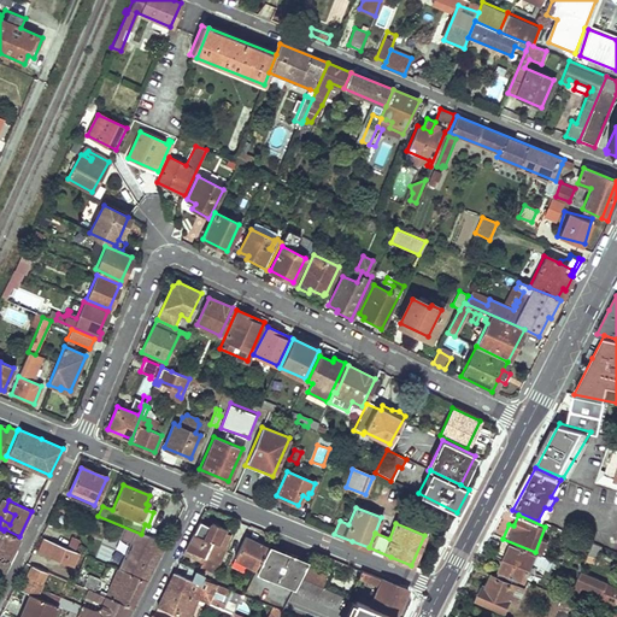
[(181,556),(199,564),(198,568),(211,575),(229,536),(222,533),(222,532),(210,526),(207,529),(204,528),(194,530),(181,556)]
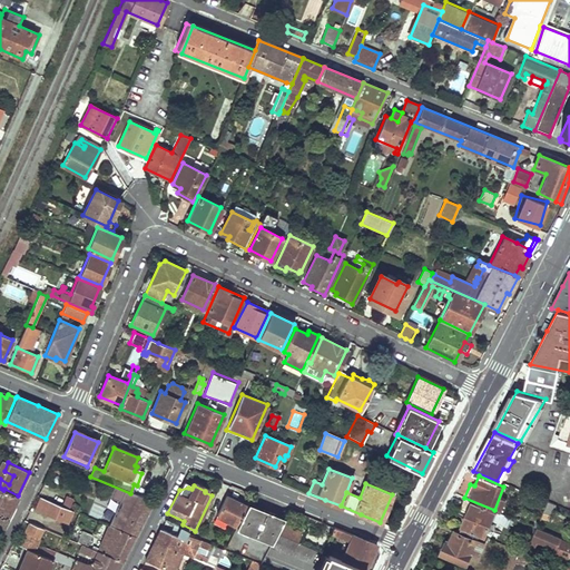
[(0,514),(6,518),(18,495),(5,489),(3,490),(0,488),(0,514)]
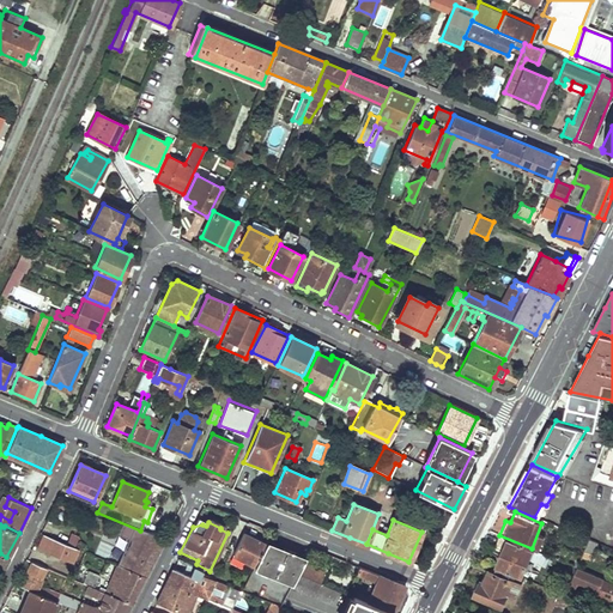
[(134,562),(128,572),(144,578),(163,540),(147,533),(134,562)]
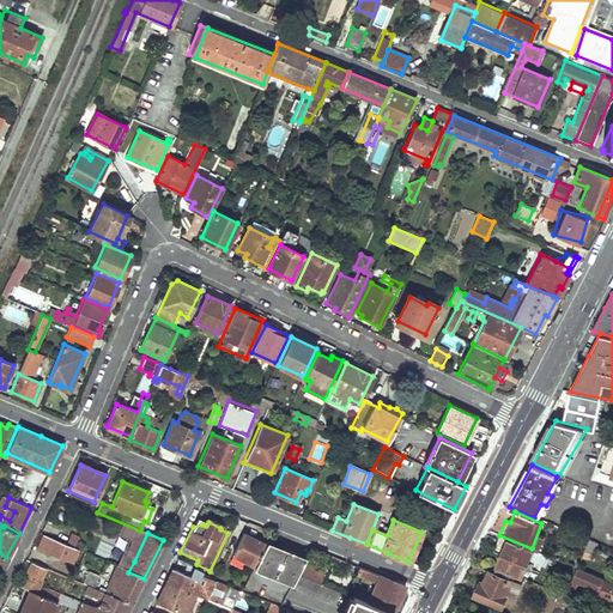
[(243,534),(232,556),(255,565),(266,544),(243,534)]
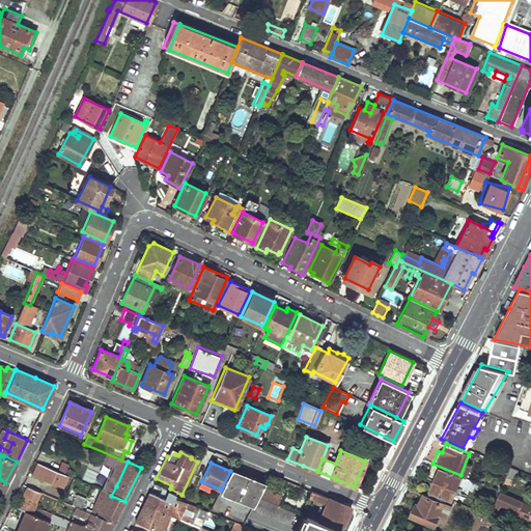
[(37,464),(32,473),(62,485),(66,476),(37,464)]
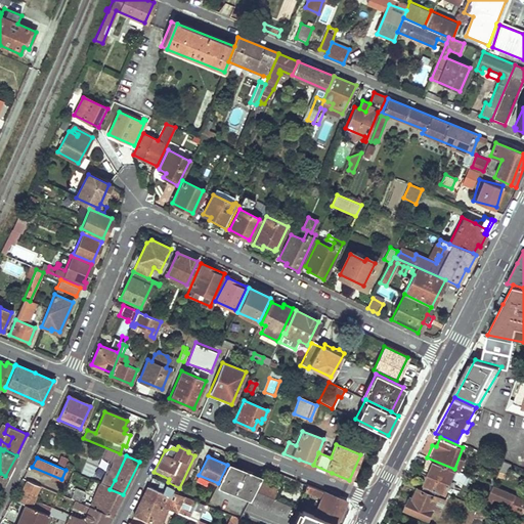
[(427,457),(421,471),(428,476),(425,484),(444,492),(446,493),(448,487),(452,489),(454,485),(449,483),(451,479),(466,485),(470,476),(454,469),(427,457)]
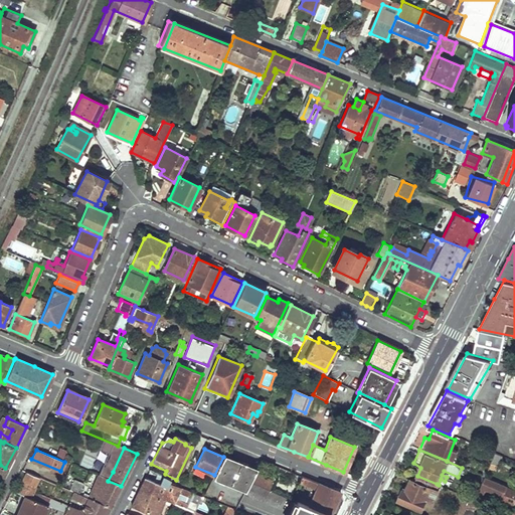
[(99,472),(104,463),(86,454),(81,463),(99,472)]
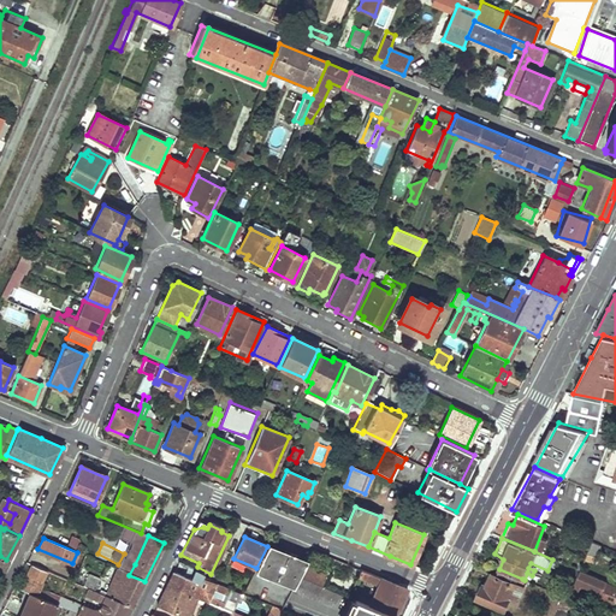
[(592,543),(587,555),(596,558),(600,546),(592,543)]
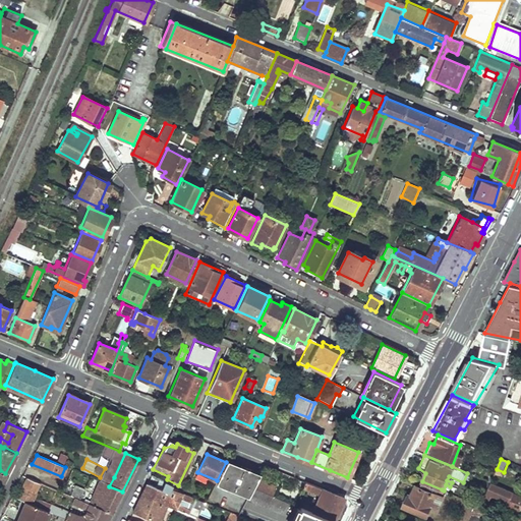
[(217,480),(216,482),(246,496),(251,487),(257,476),(243,470),(244,467),(239,465),(239,468),(226,462),(217,480)]
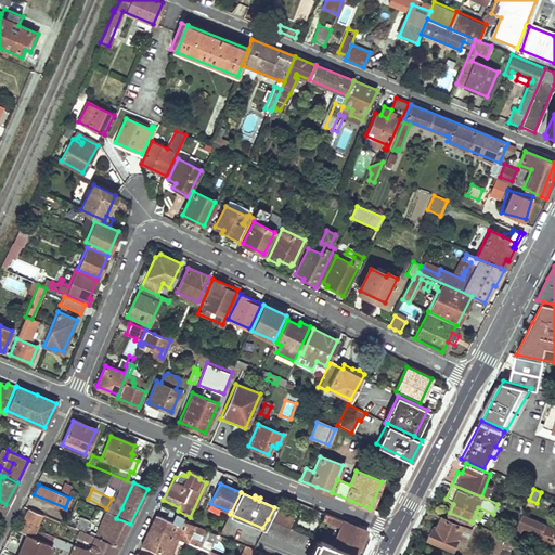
[(33,500),(27,510),(37,514),(41,504),(33,500)]
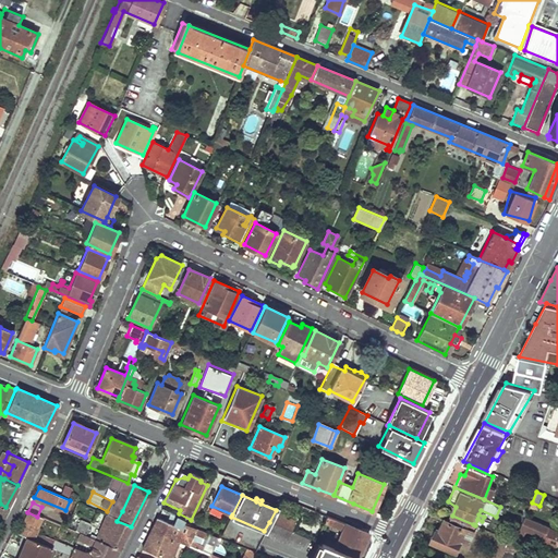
[(110,506),(106,516),(117,521),(122,511),(110,506)]
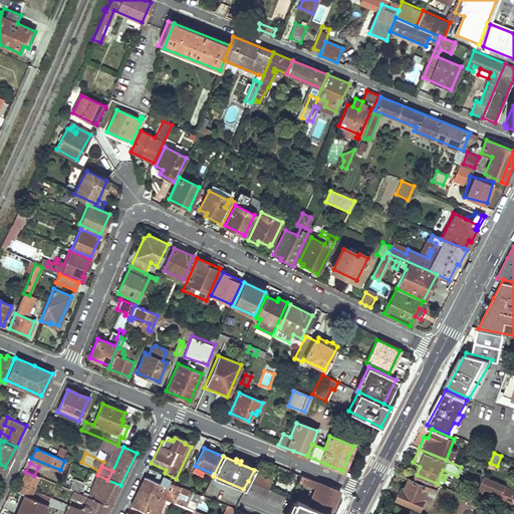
[(254,470),(248,481),(270,490),(275,479),(254,470)]
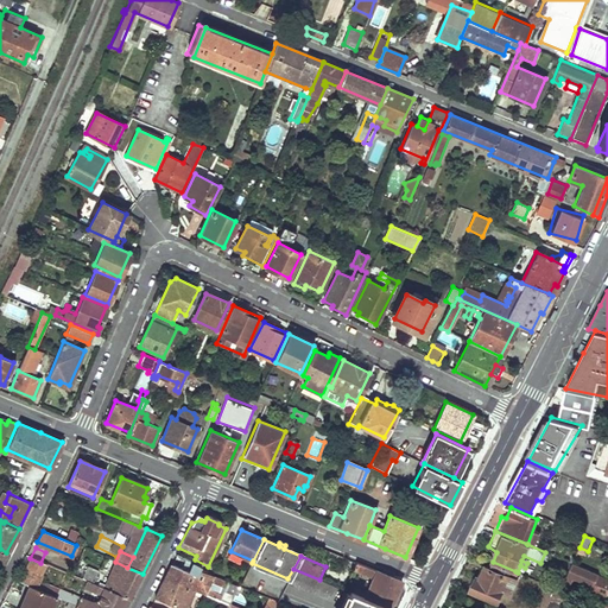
[(30,558),(19,582),(27,586),(31,580),(32,580),(35,574),(38,576),(44,564),(40,563),(30,558)]
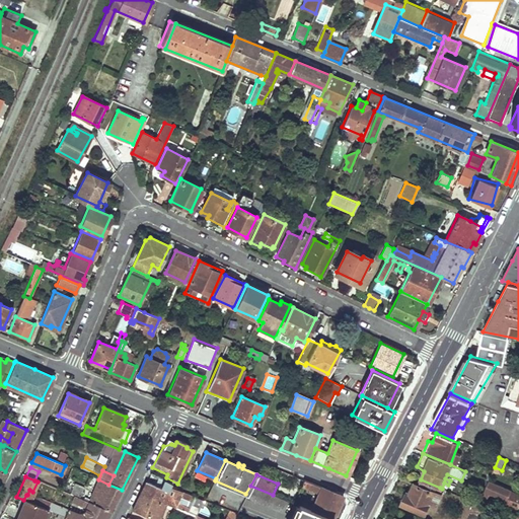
[(92,494),(87,503),(110,513),(122,490),(108,485),(98,479),(95,488),(105,492),(102,497),(92,494)]
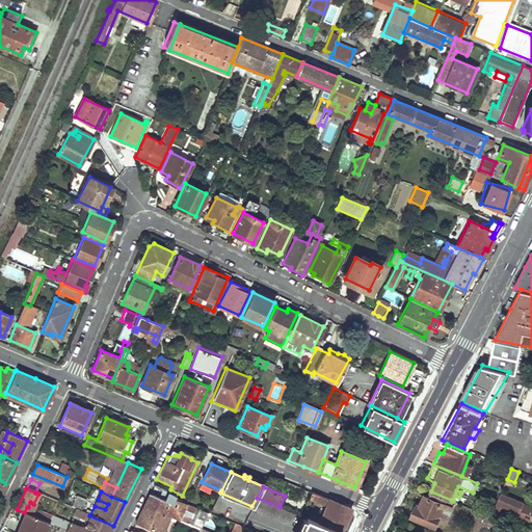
[(416,506),(411,516),(434,527),(439,516),(444,519),(445,516),(447,517),(452,507),(449,506),(451,500),(431,491),(428,498),(425,496),(419,508),(416,506)]
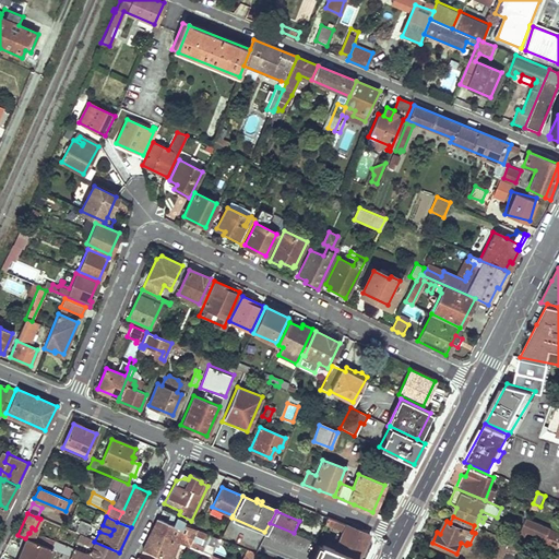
[(173,525),(157,518),(151,532),(183,545),(200,551),(203,552),(209,555),(211,556),(214,548),(206,545),(210,536),(181,524),(179,528),(173,525)]
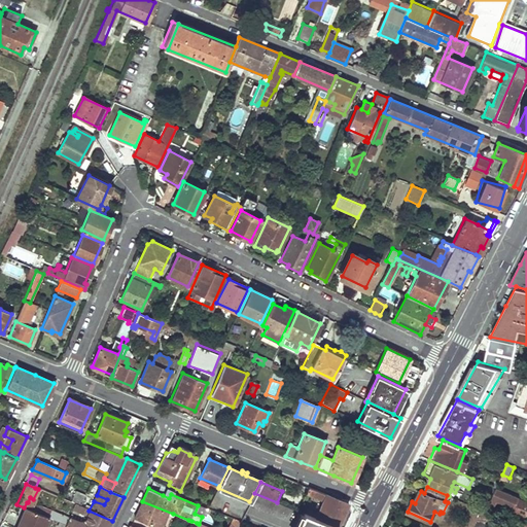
[(166,488),(163,495),(169,498),(171,494),(173,491),(166,488)]
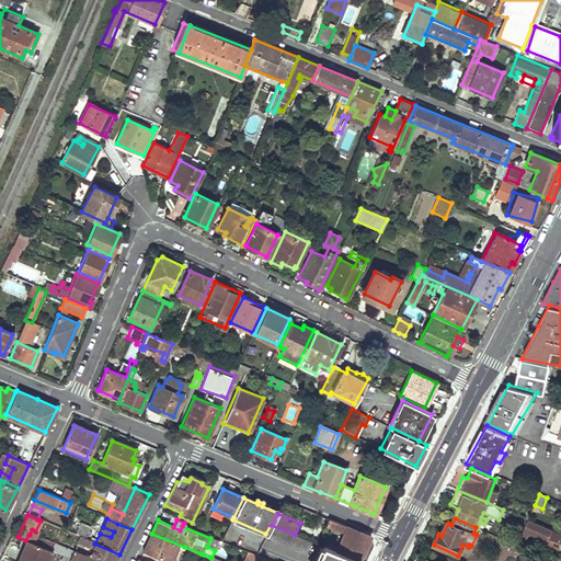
[(560,534),(528,521),(522,537),(526,539),(528,534),(546,540),(549,542),(548,545),(545,544),(544,546),(548,548),(549,546),(560,550),(560,547),(560,534)]
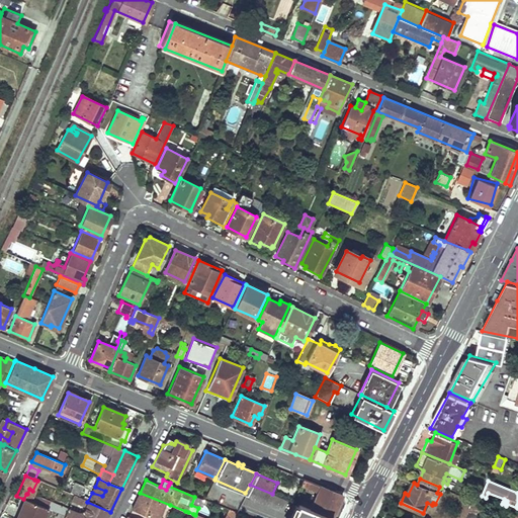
[(301,501),(299,506),(328,517),(330,517),(341,495),(311,483),(309,488),(318,492),(312,505),(301,501)]
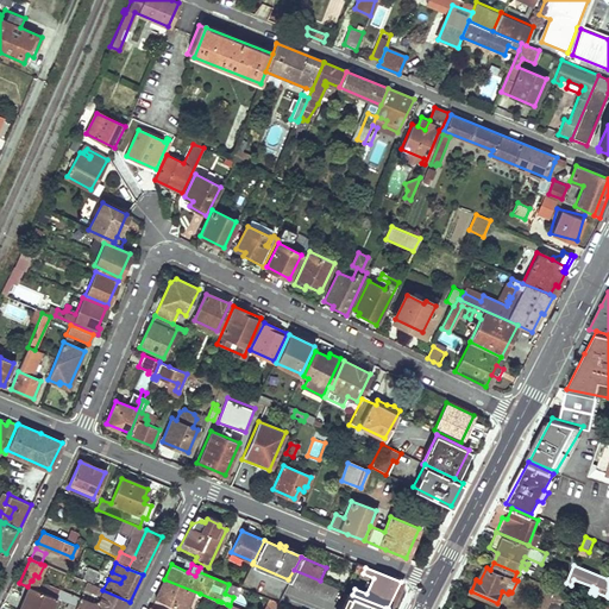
[(288,579),(287,583),(332,602),(338,588),(320,581),(294,570),(288,579)]
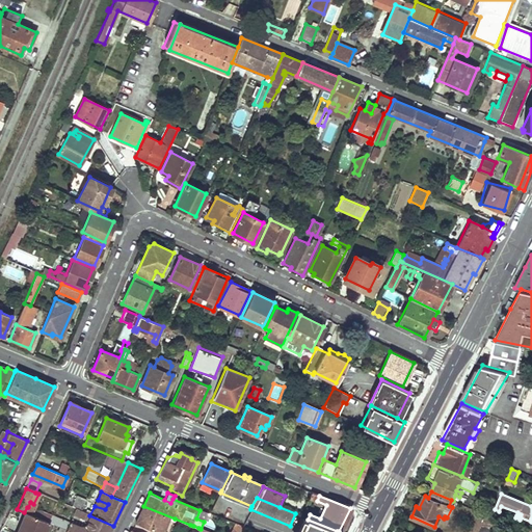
[(98,500),(95,506),(105,509),(108,504),(98,500)]
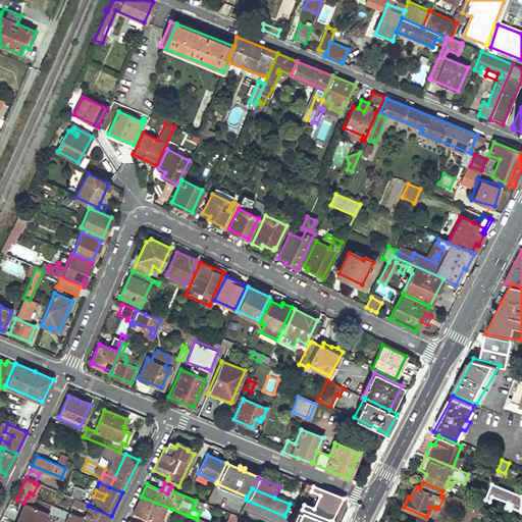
[(141,497),(132,514),(151,521),(159,521),(165,510),(170,512),(171,509),(141,497)]
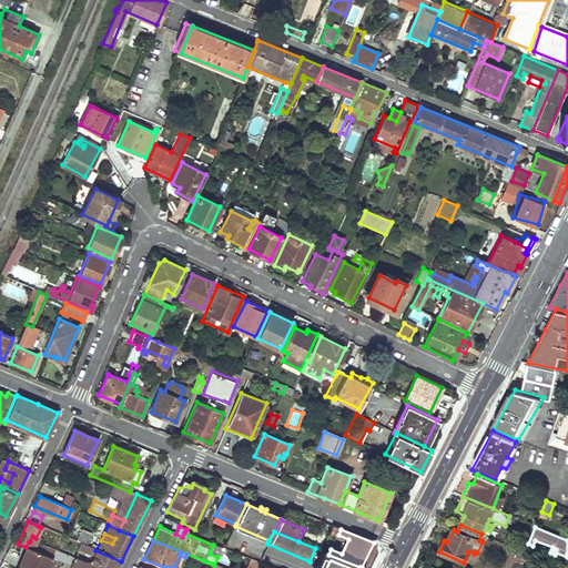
[(28,548),(18,567),(47,567),(51,561),(53,561),(54,559),(40,553),(33,550),(28,548)]
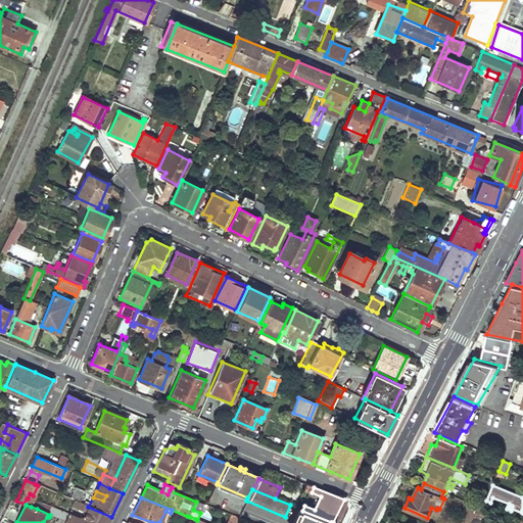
[(57,510),(55,517),(64,520),(70,522),(107,522),(111,517),(88,507),(84,517),(80,518),(68,513),(68,515),(57,510)]
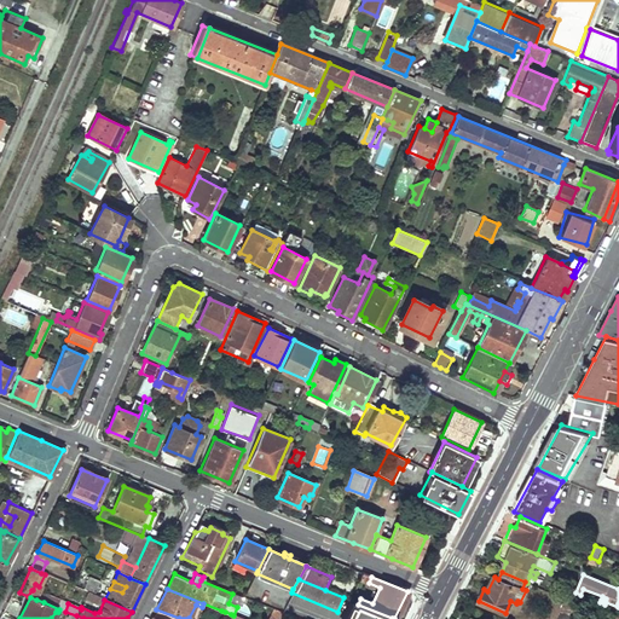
[(357,603),(348,618),(392,618),(358,605),(357,603)]
